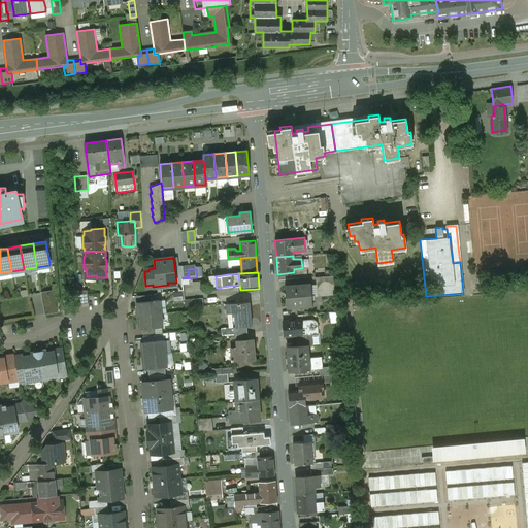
[(333,275),(315,277),(317,296),(335,294),(333,275)]
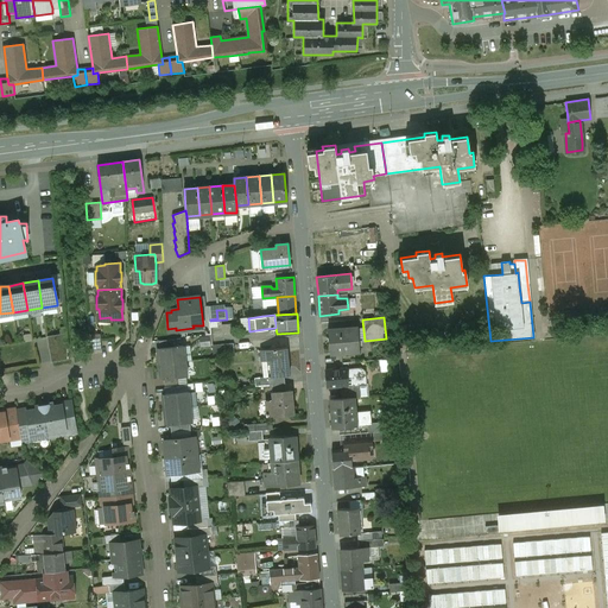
[(356,327),(328,329),(330,354),(359,352),(356,327)]
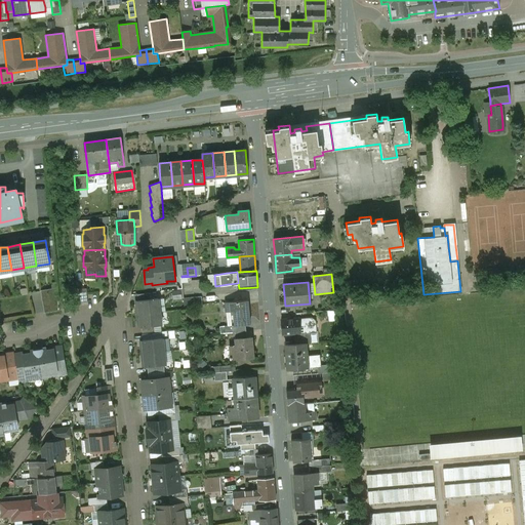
[(56,288),(42,291),(46,312),(57,310),(56,288)]
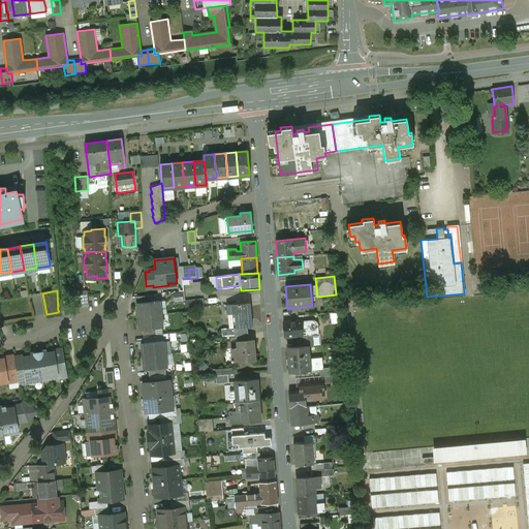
[(87,290),(79,291),(80,305),(88,304),(87,290)]
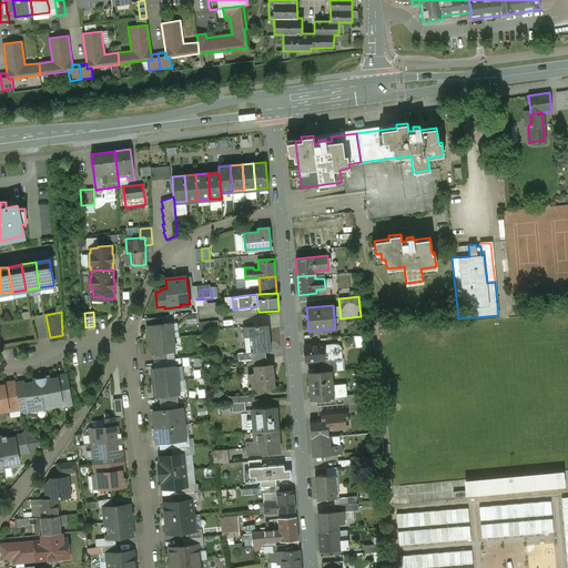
[(216,313),(198,315),(198,323),(217,321),(216,313)]
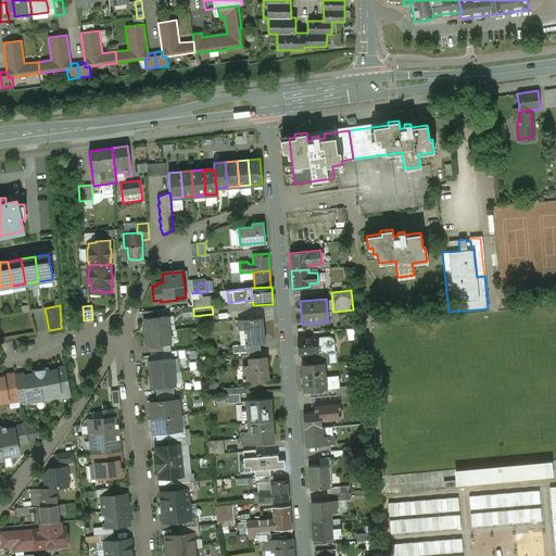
[(147,318),(146,318),(147,325),(144,325),(146,332),(169,330),(167,316),(160,317),(147,318)]
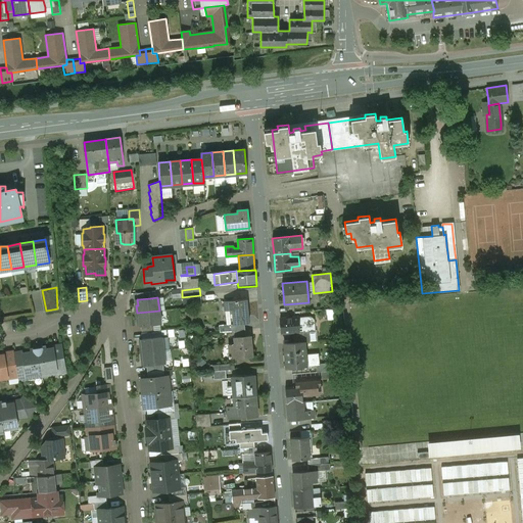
[(247,299),(224,301),(225,311),(232,311),(233,324),(233,325),(244,324),(249,323),(247,299)]
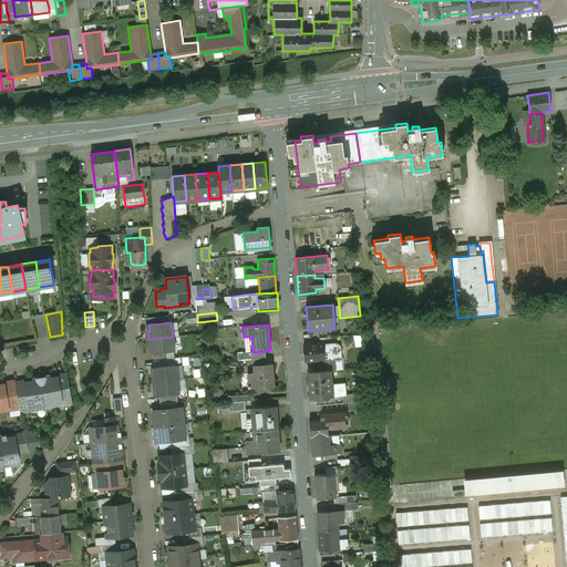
[(173,337),(148,339),(150,348),(152,347),(152,353),(166,352),(174,351),(173,337)]
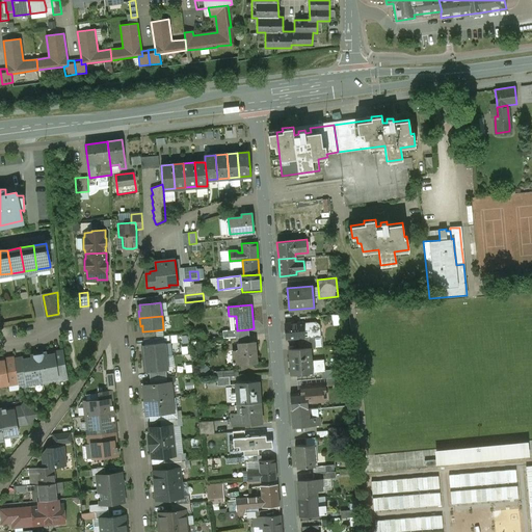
[(316,322),(284,324),(286,339),(297,338),(315,337),(321,336),(320,325),(316,322)]
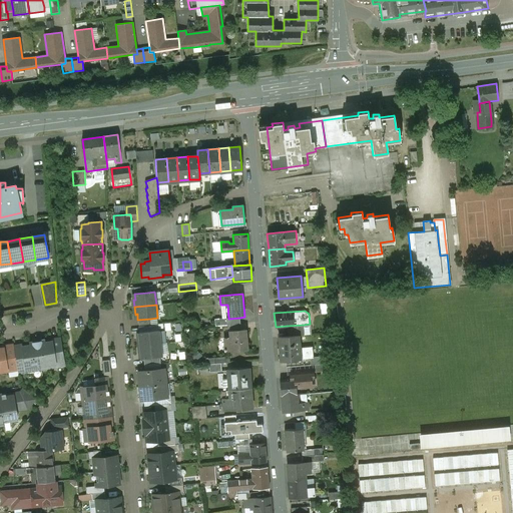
[(304,325),(287,326),(288,336),(299,336),(304,335),(304,325)]
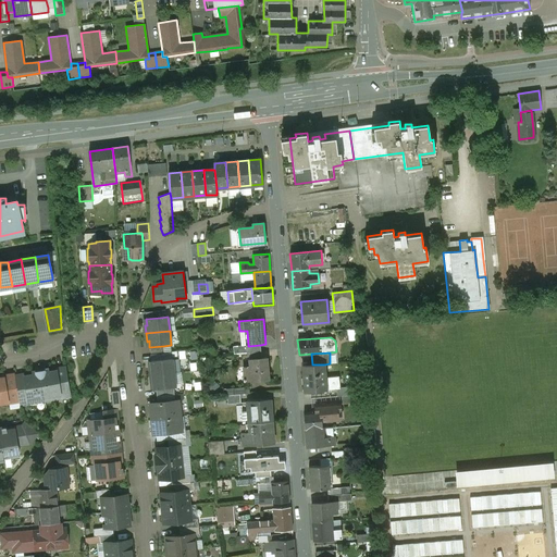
[(261,358),(249,359),(250,367),(244,367),(245,379),(244,379),(244,381),(246,381),(246,382),(269,380),(267,358),(261,358)]
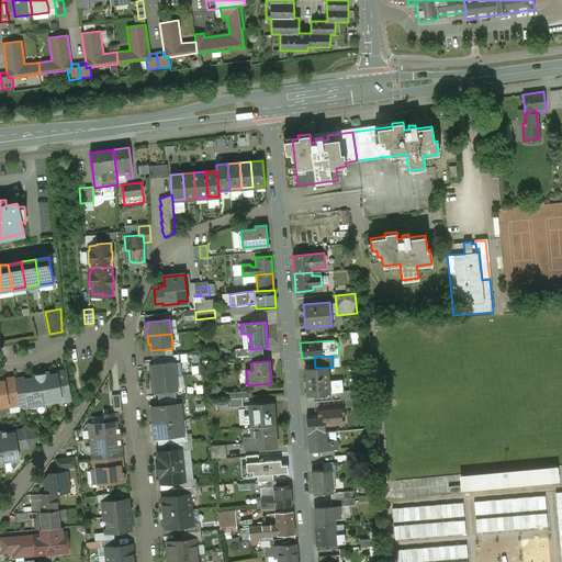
[(175,362),(153,364),(153,371),(150,371),(152,379),(176,377),(175,362)]
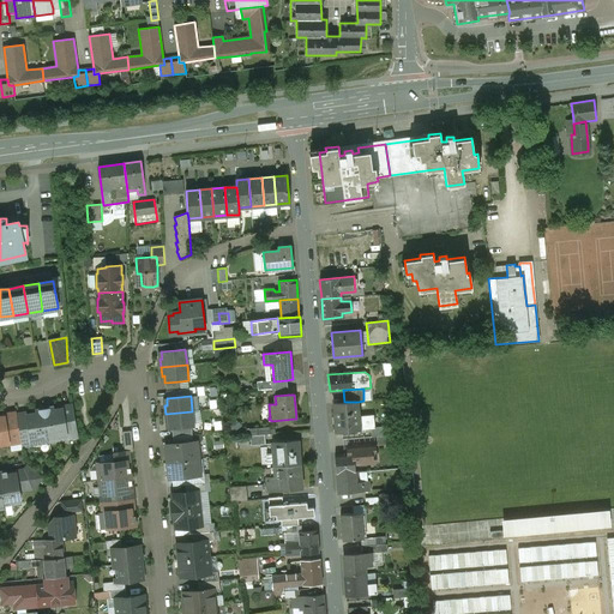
[(344,402),(333,403),(336,433),(360,431),(357,402),(344,402)]
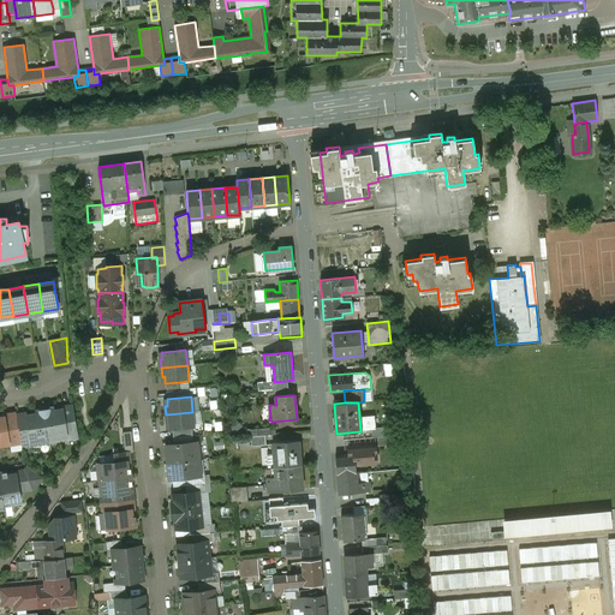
[(63,408),(54,411),(53,407),(45,408),(49,442),(59,441),(58,436),(66,435),(63,408)]
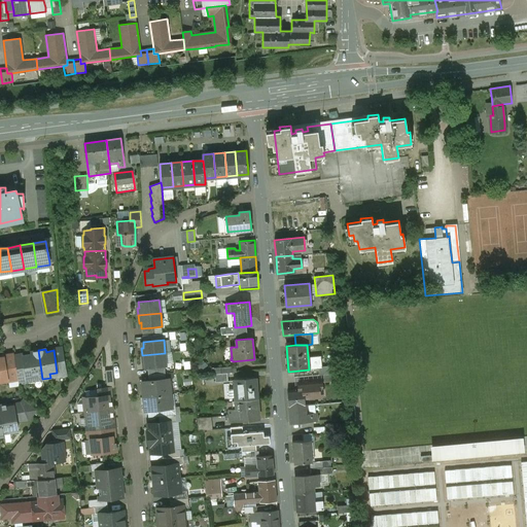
[(62,349),(54,350),(57,373),(66,371),(62,349)]
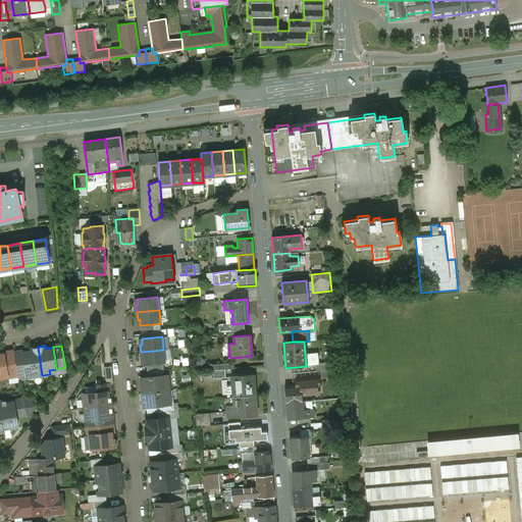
[(38,347),(30,348),(31,351),(23,352),(27,374),(34,373),(35,374),(35,376),(41,375),(41,376),(42,375),(38,347)]
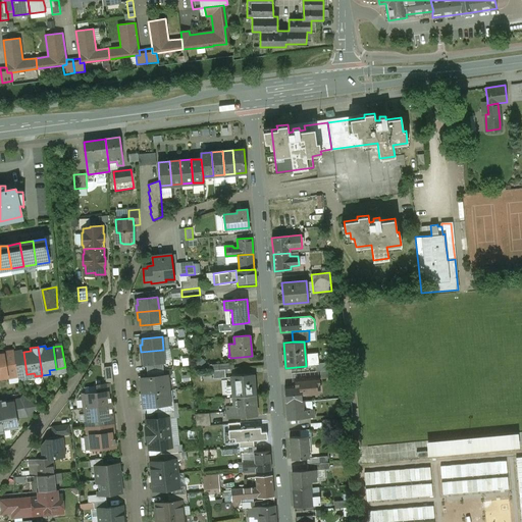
[(163,350),(141,352),(142,360),(144,359),(144,365),(162,363),(164,363),(163,350)]
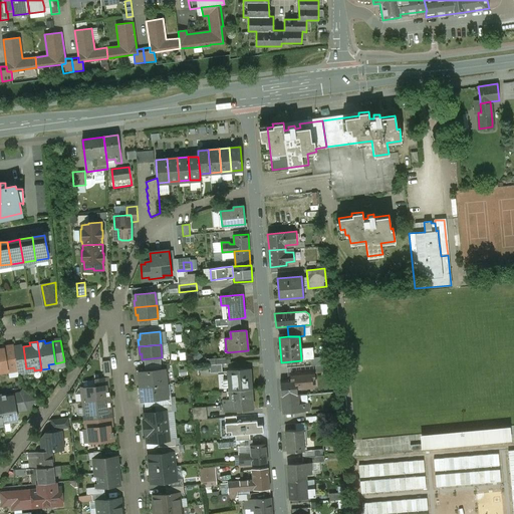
[(14,346),(0,348),(0,370),(17,368),(18,368),(14,348),(14,346)]
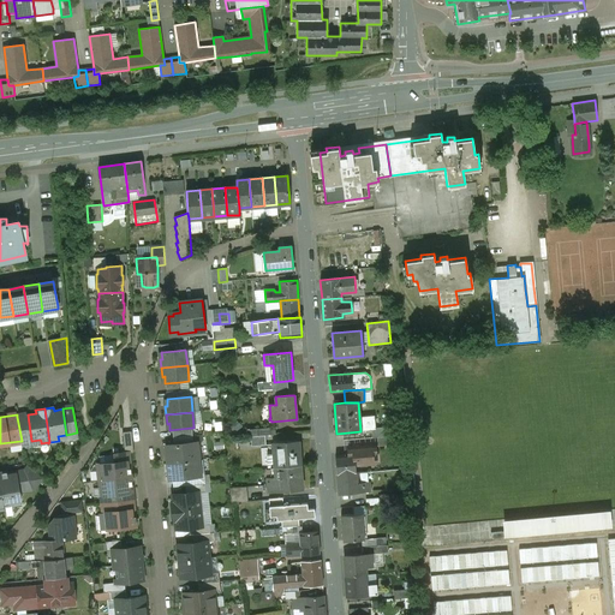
[(17,417),(22,441),(21,441),(21,442),(31,441),(28,415),(17,417)]
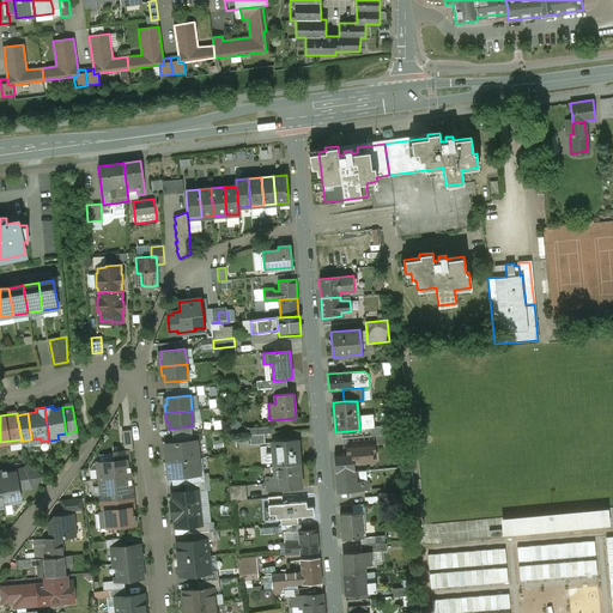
[(190,426),(171,429),(173,436),(192,435),(190,426)]
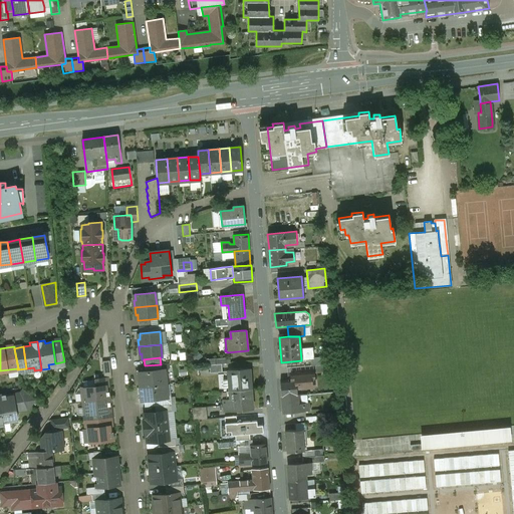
[(328,357),(310,358),(311,365),(315,365),(329,364),(328,357)]
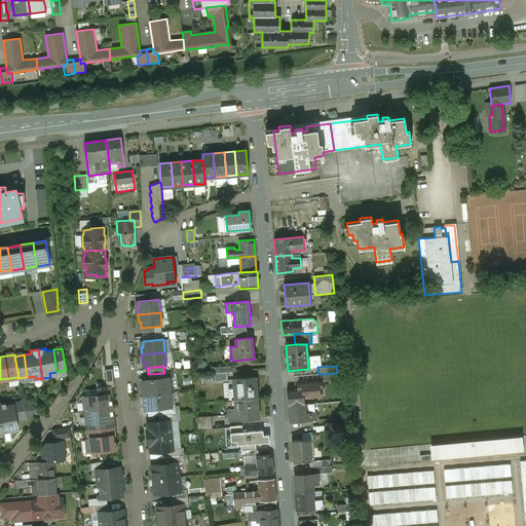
[(112,369),(105,370),(107,387),(110,386),(110,387),(114,386),(112,369)]
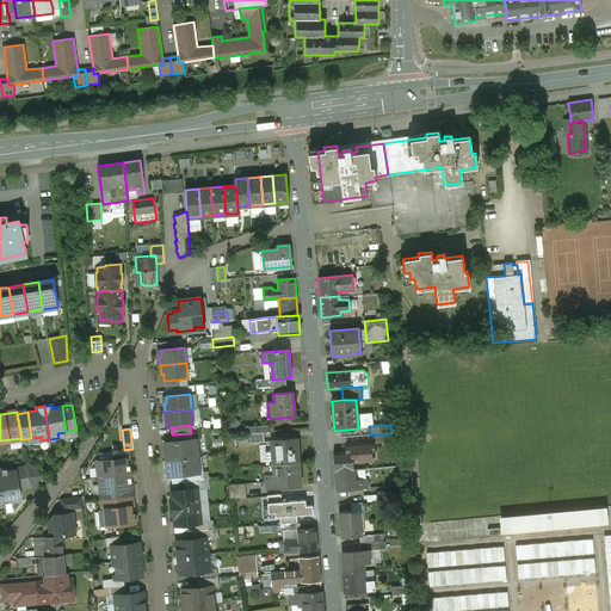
[(392,433),(375,434),(375,444),(396,442),(396,432),(392,433)]
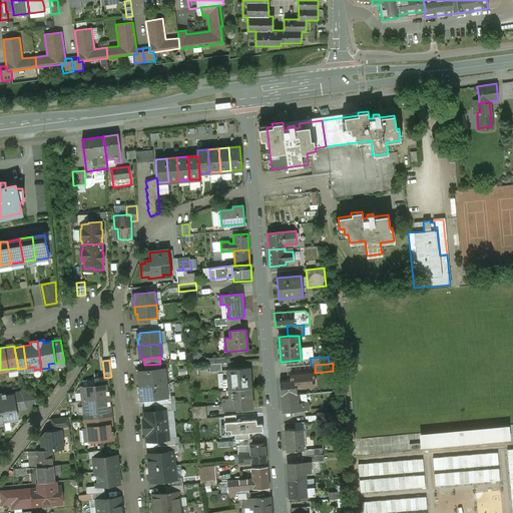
[(220,364),(209,364),(209,372),(221,371),(220,364)]
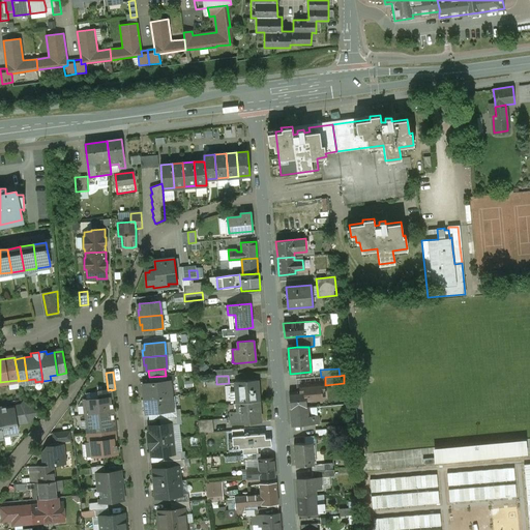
[(257,380),(235,382),(236,403),(237,403),(259,402),(257,380)]
